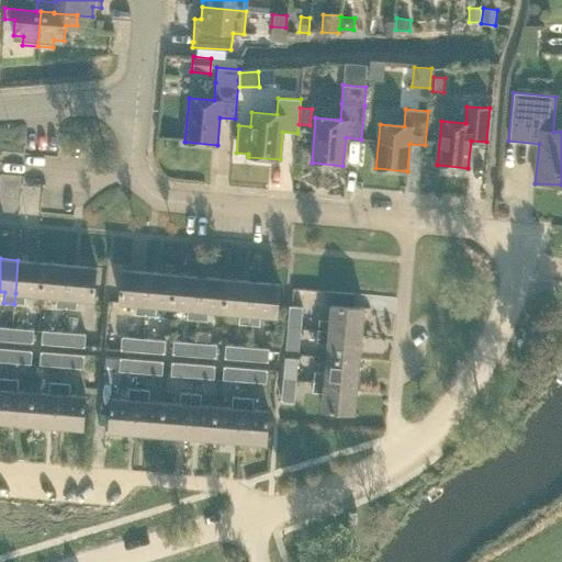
[(44,262),(18,260),(15,293),(14,304),(24,305),(25,294),(41,295),(44,262)]
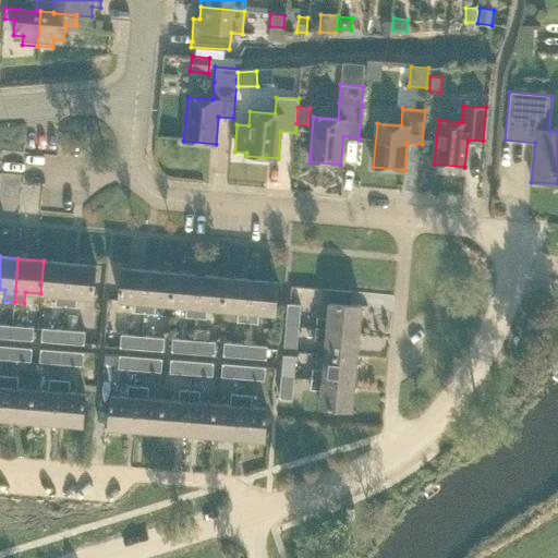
[(65,306),(67,295),(70,263),(44,261),(40,293),(57,294),(56,306),(65,306)]
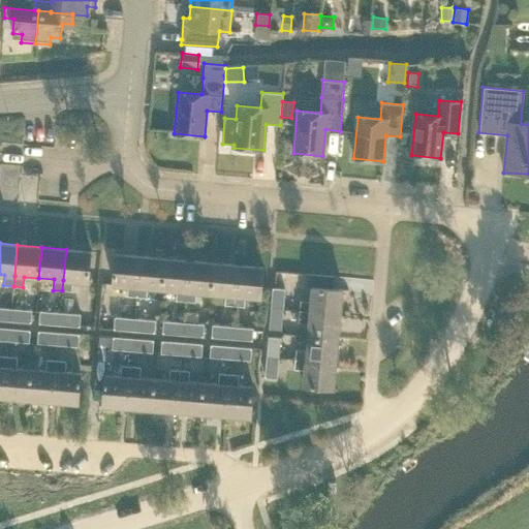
[(91,252),(66,249),(63,280),(62,290),(71,291),(72,281),(88,282),(91,252)]
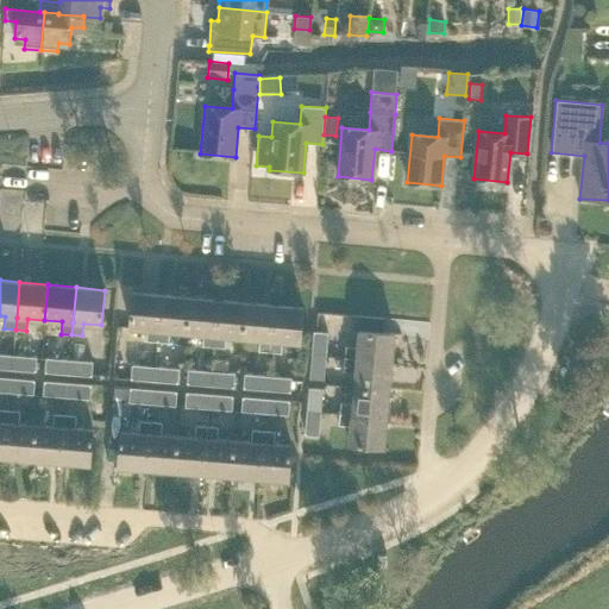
[(157,331),(161,295),(132,293),(129,328),(148,330),(146,341),(157,343),(157,331)]
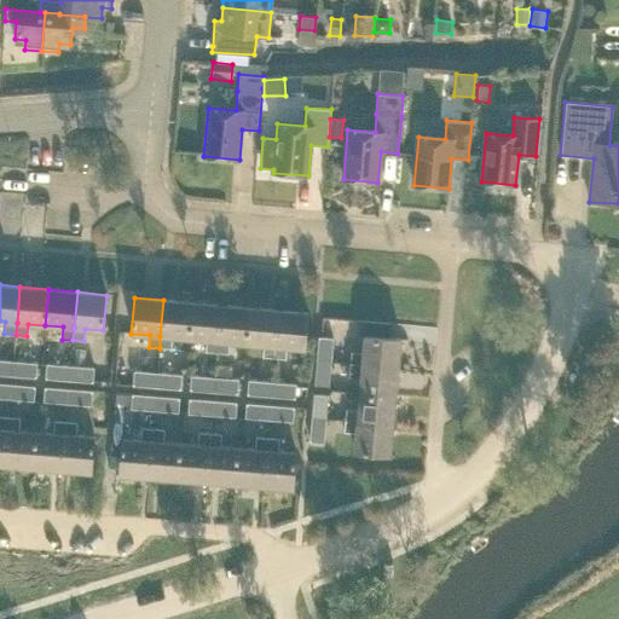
[(192,302),(163,300),(160,336),(160,348),(172,350),(173,337),(189,340),(192,302)]
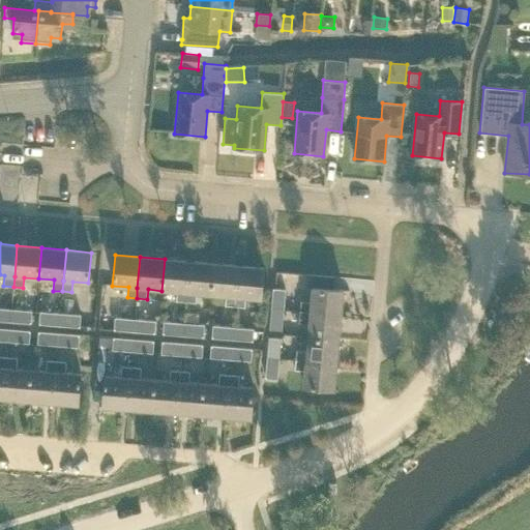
[(185,302),(188,261),(165,259),(162,291),(176,292),(176,301),(185,302)]
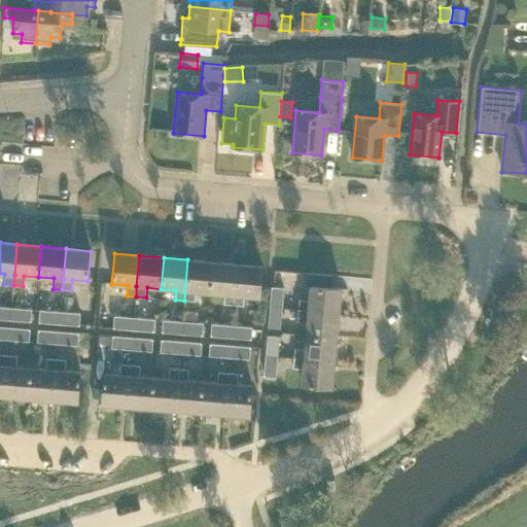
[(212,261),(187,259),(184,301),(195,302),(196,291),(210,293),(212,261)]
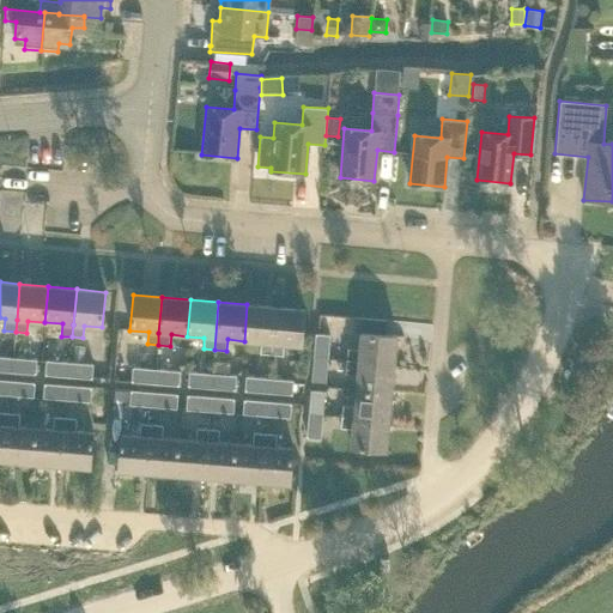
[(272,344),(275,308),(247,304),(244,341),(261,343),(261,354),(271,356),(272,344)]
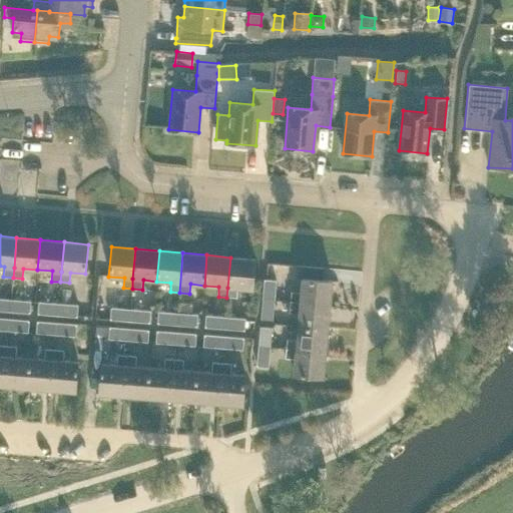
[(254,260),(230,258),(227,288),(226,298),(236,298),(237,289),(252,290),(254,260)]
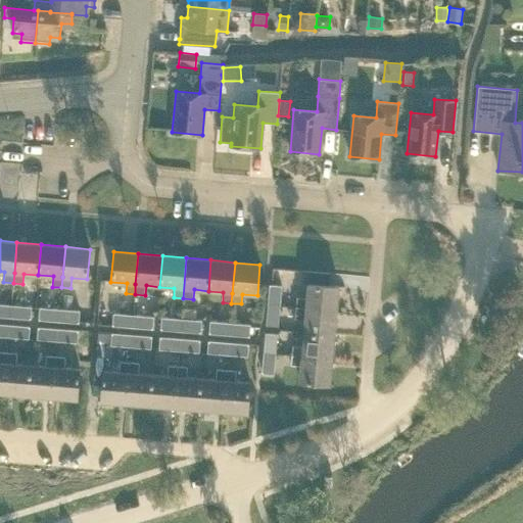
[(304,271),(303,283),(308,284),(306,299),(296,298),(295,307),(336,311),(338,287),(328,285),(329,274),(304,271)]
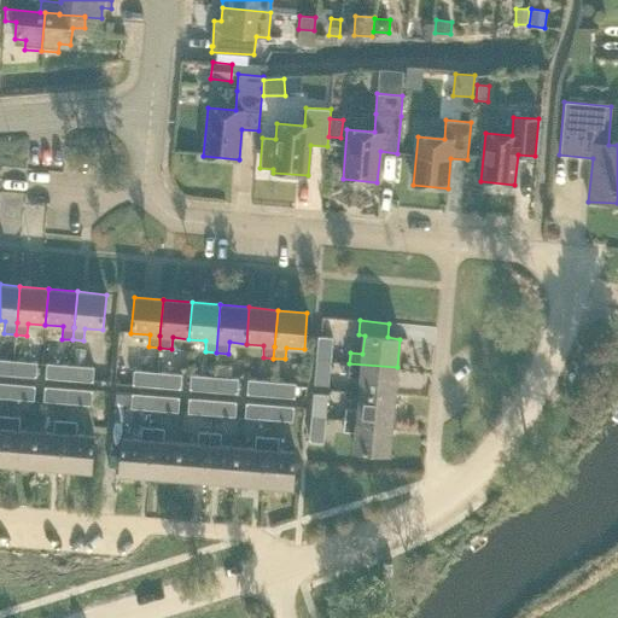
[(318,337),(316,361),(331,362),(333,337),(318,337)]
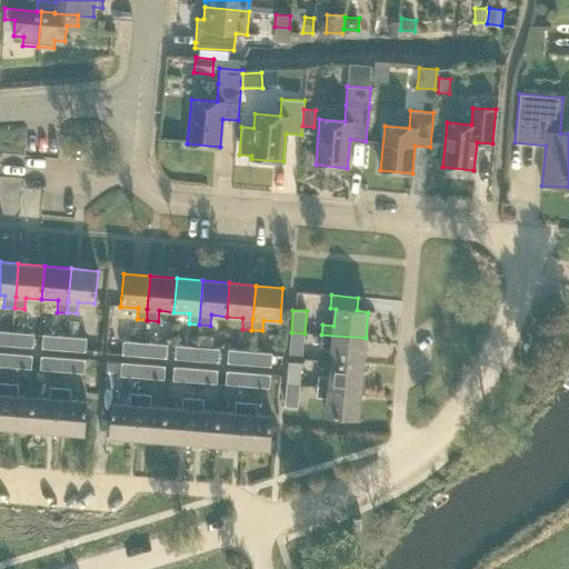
[(0,343),(11,346),(12,332),(0,331),(0,343)]
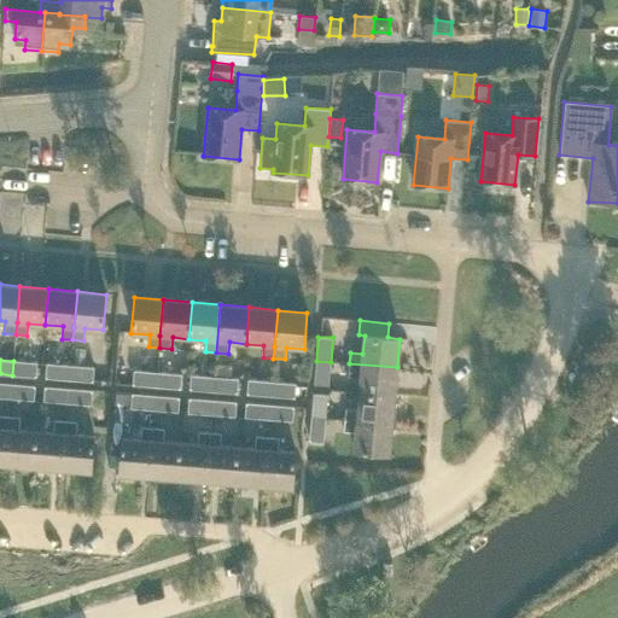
[(36,363),(13,361),(12,375),(36,377),(36,363)]
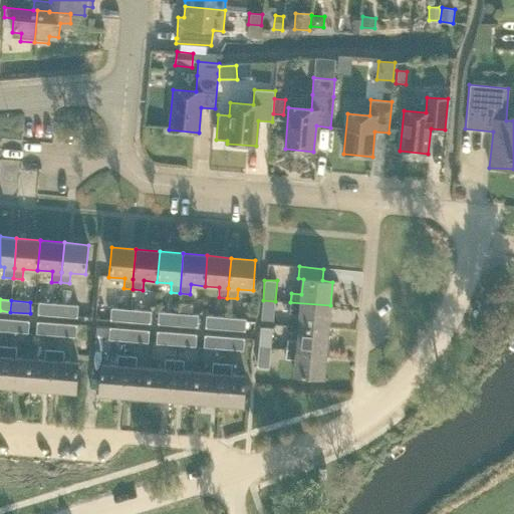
[(273,320),(275,301),(263,300),(261,319),(273,320)]
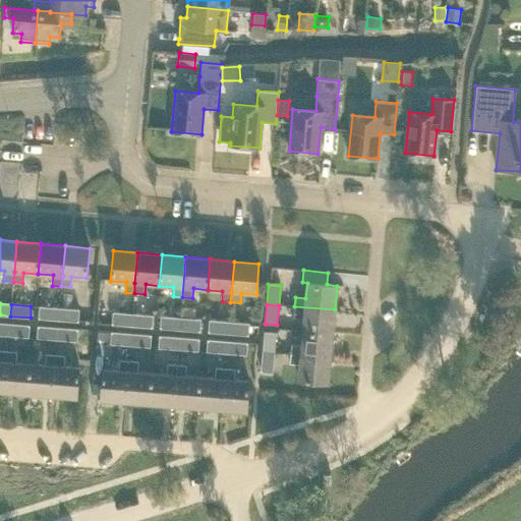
[(38,319),(58,321),(59,308),(39,306),(38,319)]
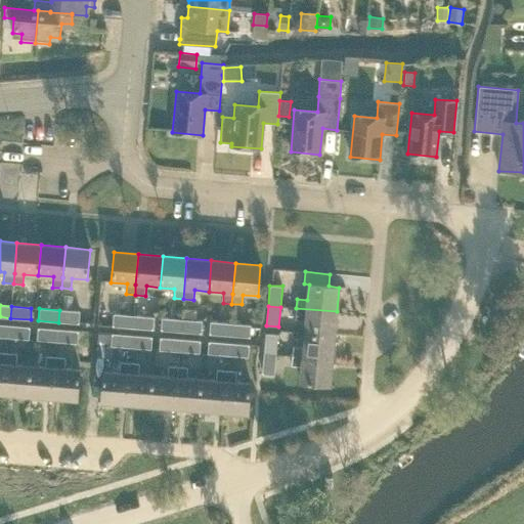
[(306,320),(305,334),(335,336),(337,311),(296,308),(295,318),(306,320)]
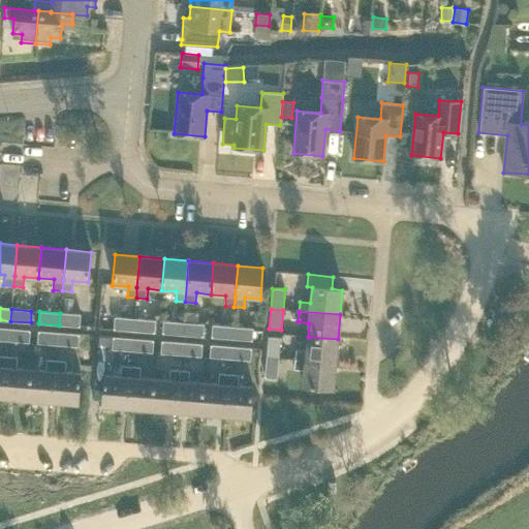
[(184,312),(183,322),(182,335),(203,337),(204,324),(197,323),(198,313),(184,312)]
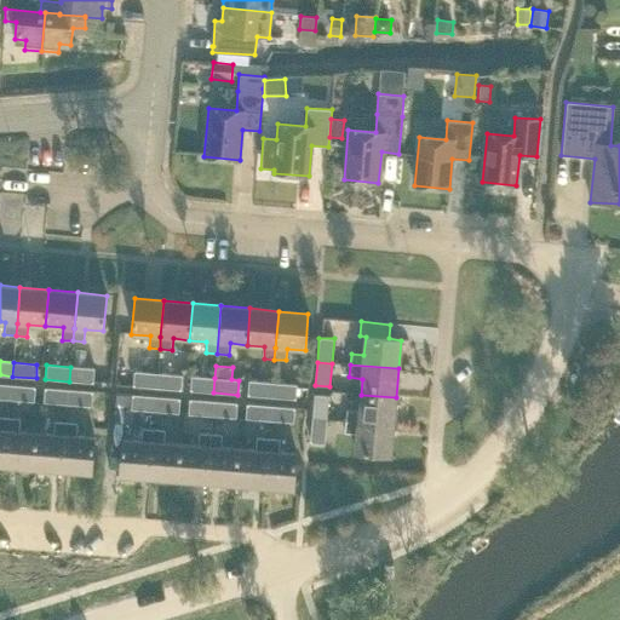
[(95,368),(70,367),(69,382),(92,383),(95,368)]
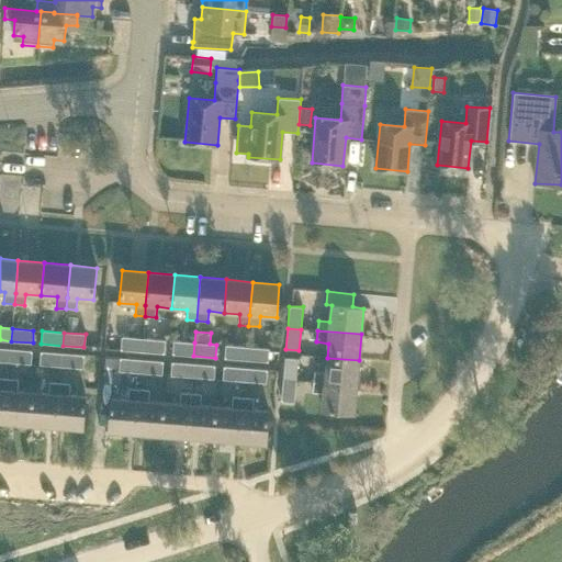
[(142,351),(143,339),(122,337),(121,350),(142,351)]
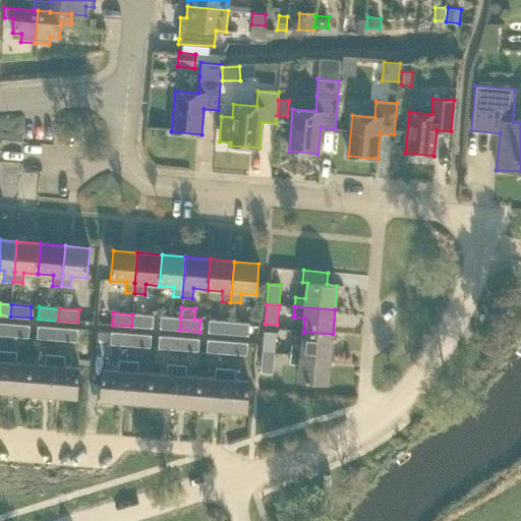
[(153,315),(132,314),(131,326),(152,328),(153,315)]
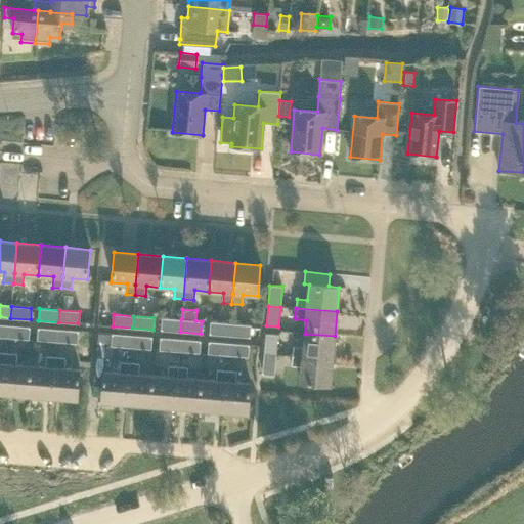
[(180,332),(181,319),(162,318),(161,330),(180,332)]
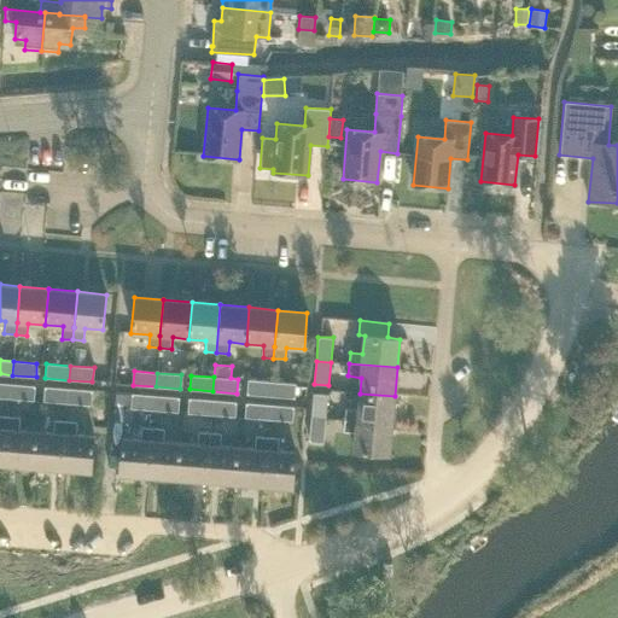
[(270,396),(270,382),(248,379),(246,394),(270,396)]
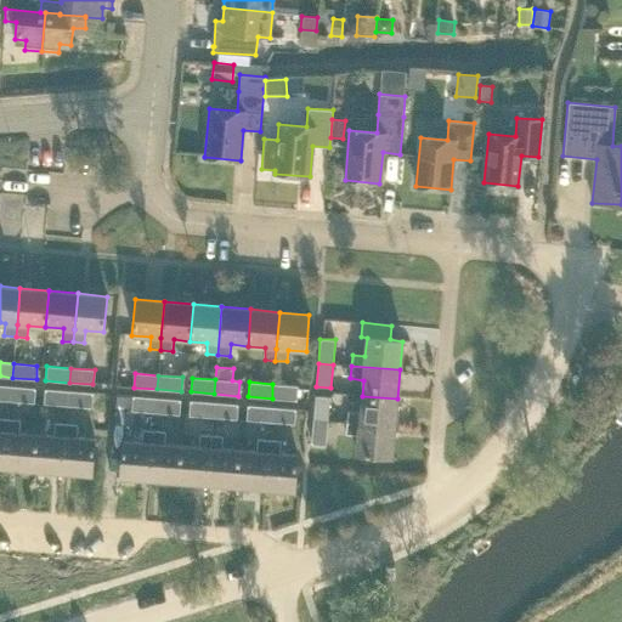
[(0,400),(10,401),(12,386),(0,384),(0,400)]
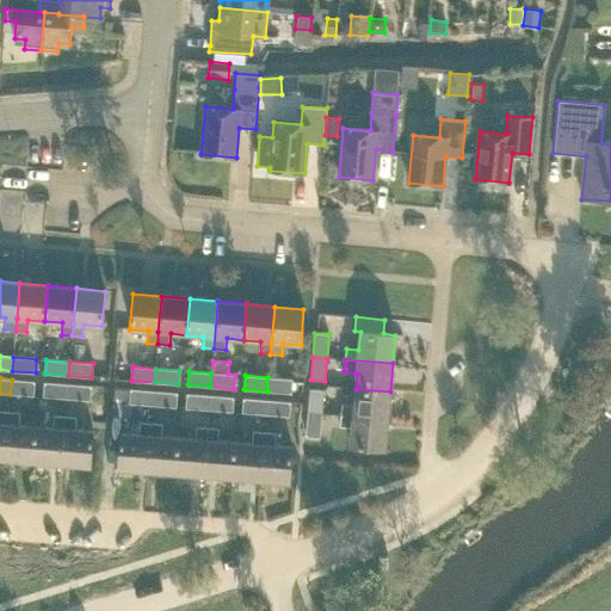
[(292,380),(267,377),(267,392),(291,394),(302,395),(303,383),(291,382),(292,380)]
